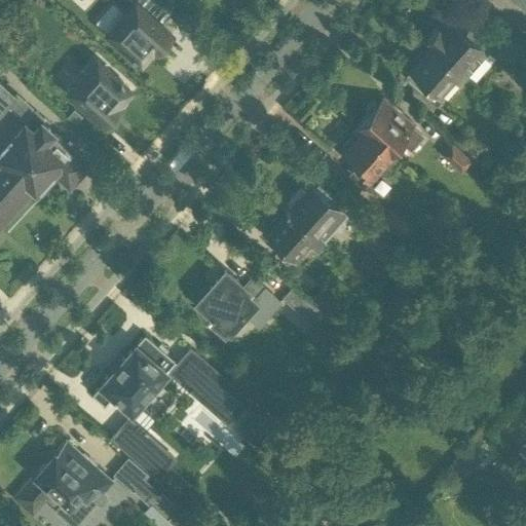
[(125,11),(114,2),(114,1),(97,21),(141,61),(154,46),(157,49),(172,33),(168,30),(159,23),(174,6),(165,0),(134,0),(135,1),(125,11)]
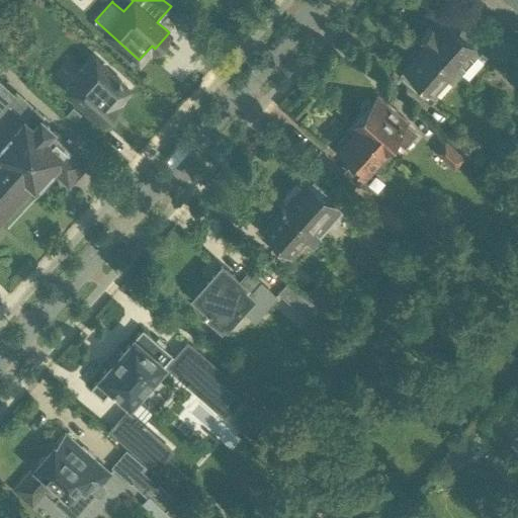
[(461,28),(458,32),(441,17),(433,27),(431,26),(421,38),(424,41),(423,42),(460,75),(475,59),(484,50),(475,41),(476,40),(461,28)]
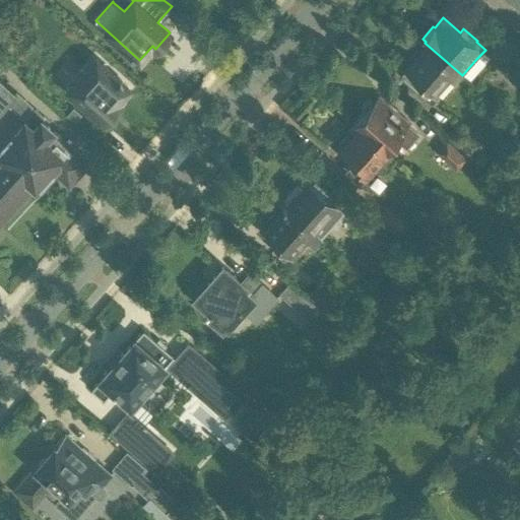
[(462,75),(425,43),(406,63),(408,65),(406,68),(400,75),(427,98),(433,90),(433,91),(446,77),(454,85),(462,75)]
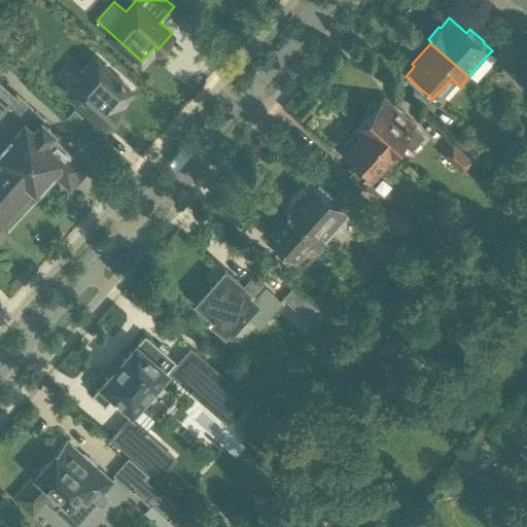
[(69,91),(106,123),(120,106),(117,104),(130,89),(123,82),(124,81),(120,79),(119,80),(97,60),(69,91)]
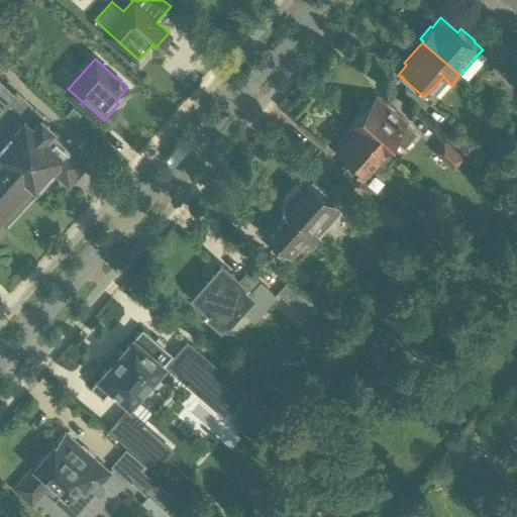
[(32,105),(0,76),(0,108),(5,103),(21,117),(32,105)]
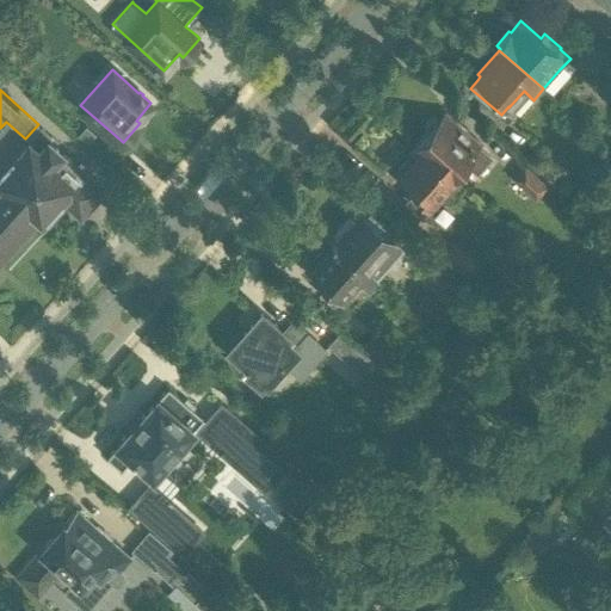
[(480,147),(444,113),(440,118),(434,113),(426,124),(430,129),(417,144),(419,147),(427,154),(454,178),(466,165),(477,174),(493,158),(480,147)]
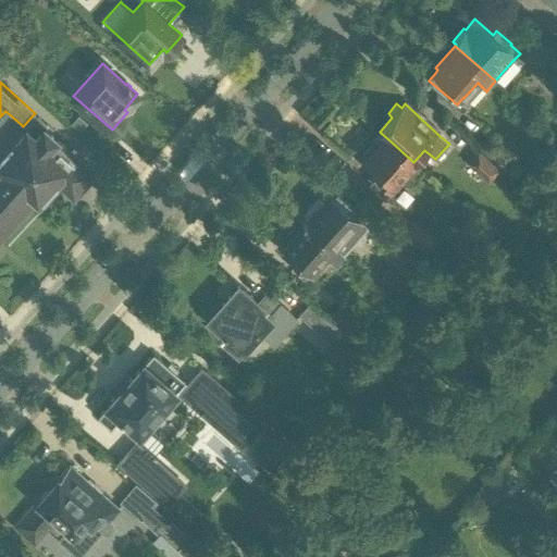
[(88,122),(79,114),(72,122),(81,130),(88,122)]
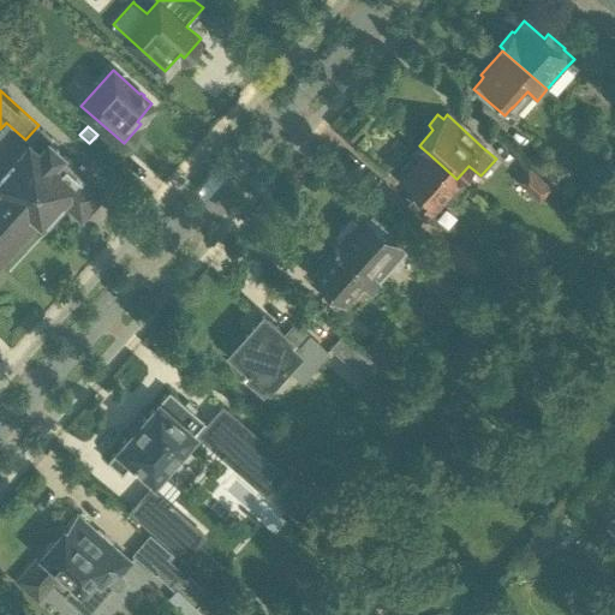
[(0,258),(39,216),(43,220),(63,198),(70,204),(91,180),(63,154),(64,153),(49,139),(47,142),(39,133),(0,175),(0,258)]
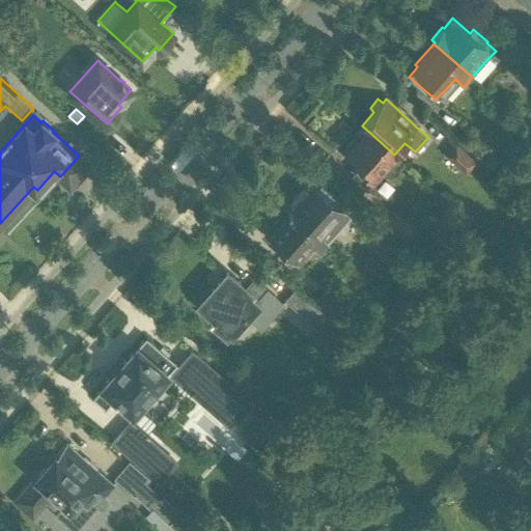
[(403,164),(394,155),(371,134),(364,128),(346,147),(350,149),(347,151),(361,163),(358,167),(359,168),(353,175),(364,185),(370,178),(371,179),(384,166),(394,174),(403,164)]
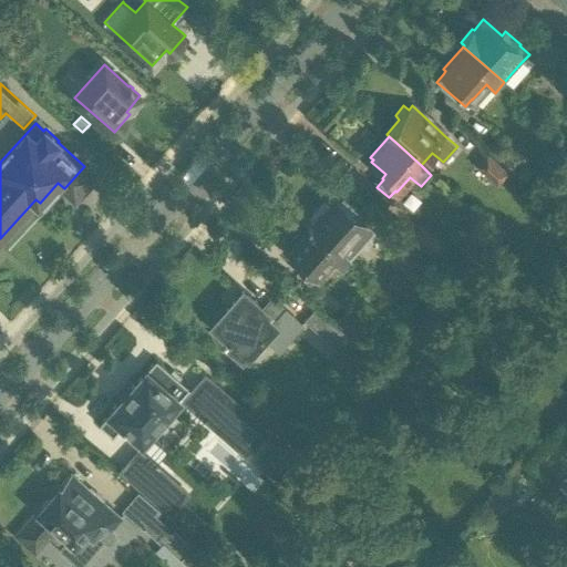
[(502,136),(496,143),(491,148),(513,167),(525,156),(502,136)]
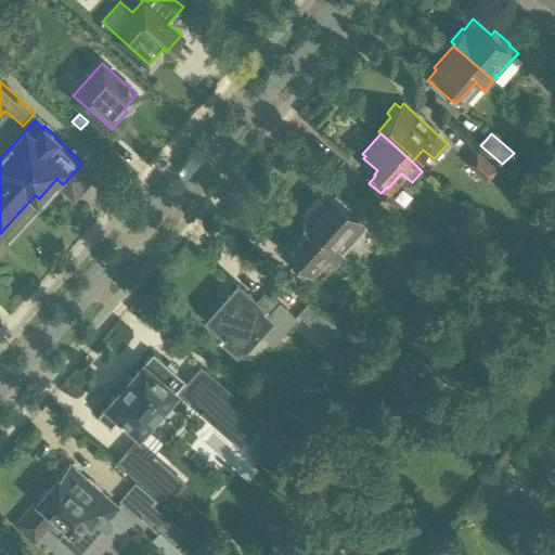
[(489,180),(499,170),(477,151),(468,162),(489,180)]
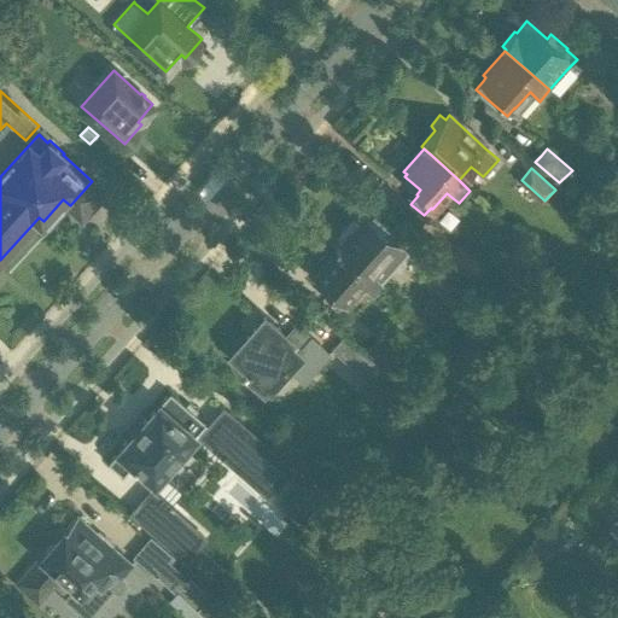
[(382,280),(386,275),(408,251),(361,209),(336,238),(336,239),(382,280)]
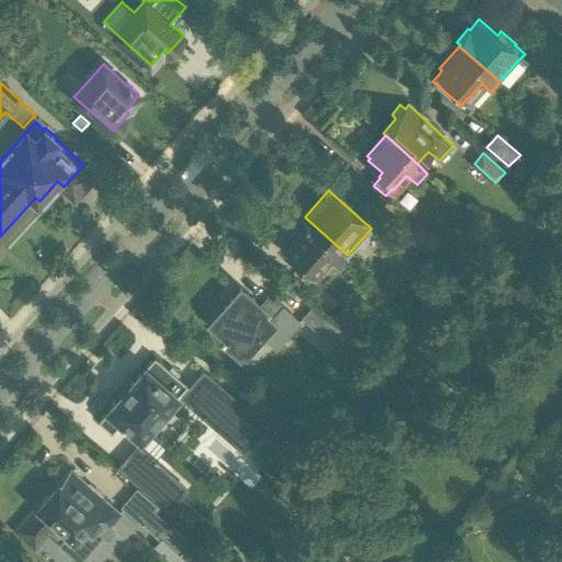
[(347,255),(305,217),(304,218),(306,221),(301,227),(300,226),(285,242),(289,245),(287,247),(301,261),(294,269),(306,280),(313,272),(314,273),(327,259),(339,270),(348,259),(346,257),(347,255)]
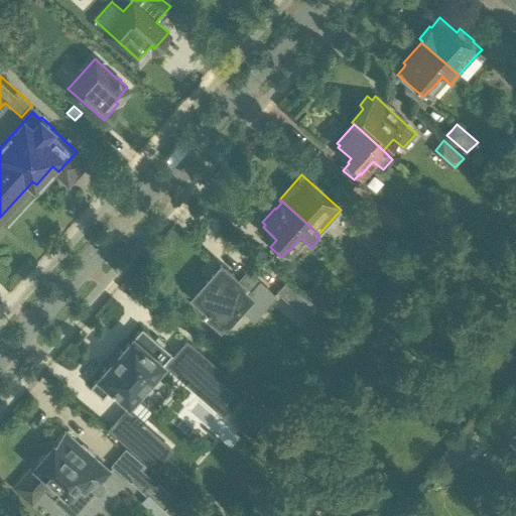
[(405,223),(384,204),(374,215),(394,234),(405,223)]
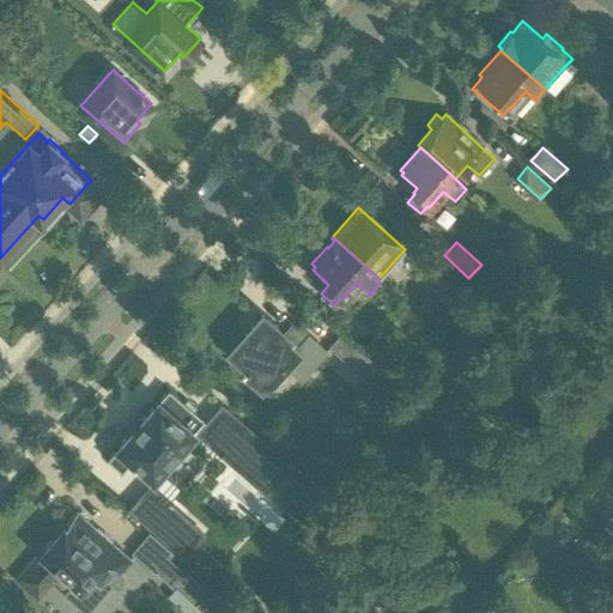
[(302,382),(320,360),(319,362),(328,351),(293,321),(283,333),(263,315),(231,351),(253,370),(250,374),(262,384),(265,381),(268,383),(284,366),(302,382)]
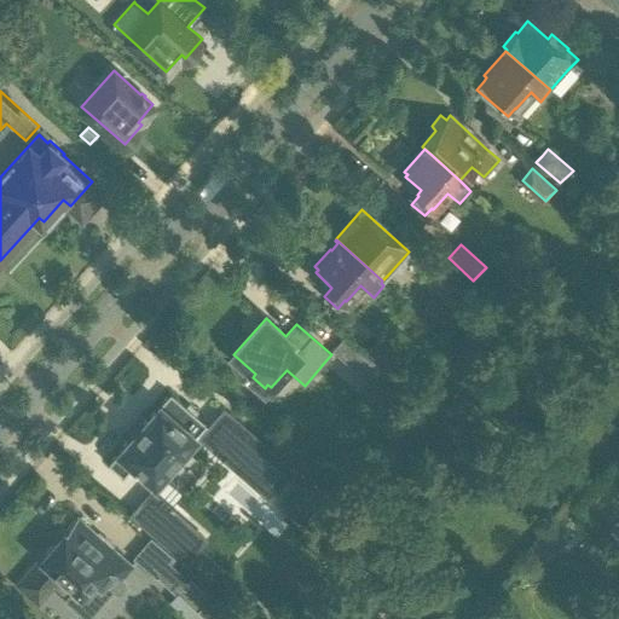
[(345,336),(333,351),(386,399),(399,385),(345,336)]
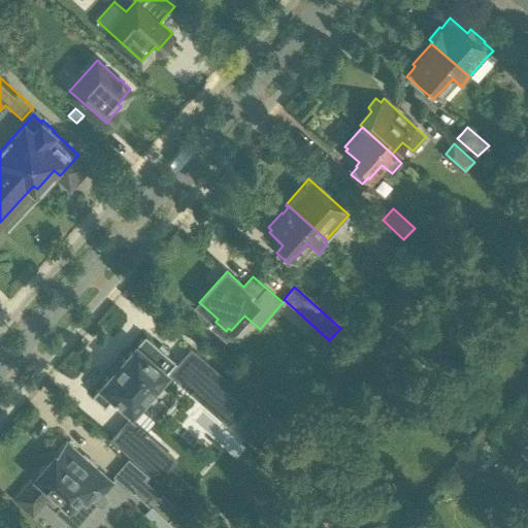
[(311,299),(332,318),(343,306),(322,287),(311,299)]
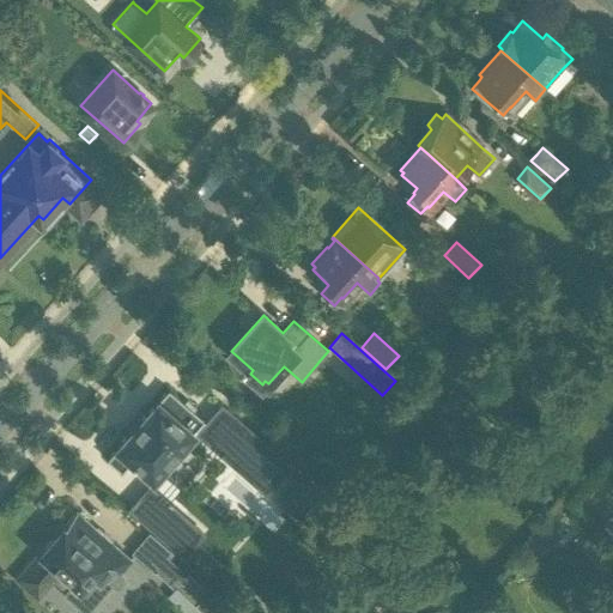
[(175,453),(205,419),(169,388),(117,447),(107,459),(121,472),(132,460),(152,478),(175,453)]
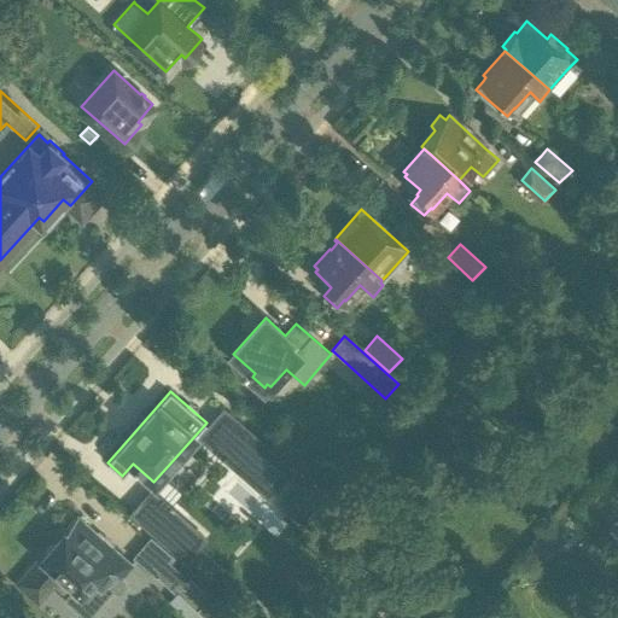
[(163,502),(162,505),(153,496),(134,518),(181,559),(191,547),(176,534),(186,523),(185,522),(184,523),(174,514),(175,513),(174,512),(173,513),(163,505),(164,503),(163,502)]
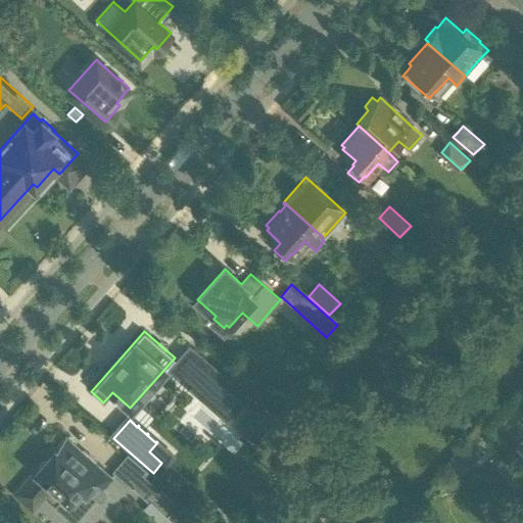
[(111,479),(65,437),(15,493),(20,498),(19,500),(27,505),(32,509),(45,494),(57,505),(56,507),(61,512),(60,512),(66,518),(67,517),(73,522),(92,501),(94,502),(96,503),(98,503),(99,503),(100,502),(101,502),(103,500),(104,498),(105,497),(105,494),(105,492),(104,491),(104,490),(102,489),(111,479)]
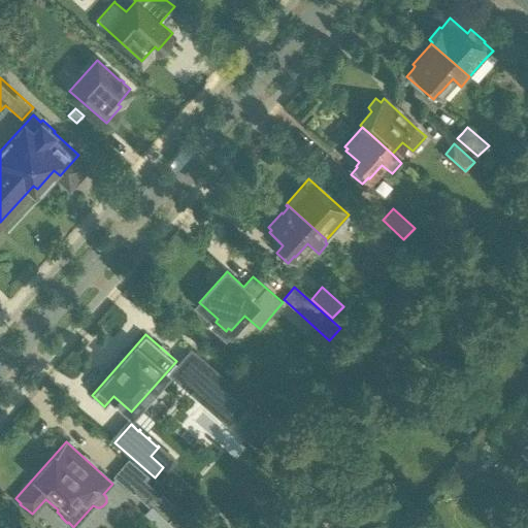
[(113,475),(133,493),(134,493),(150,506),(151,505),(168,520),(178,508),(162,493),(160,495),(144,481),(149,476),(129,459),(128,459),(113,475)]
